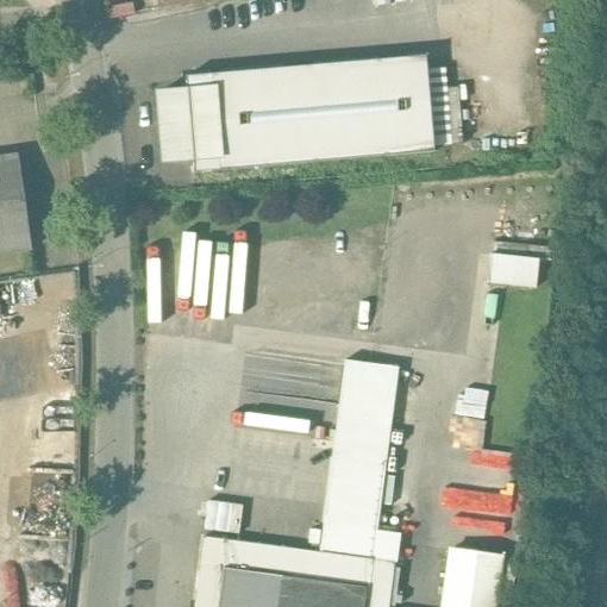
[(427,55),(214,73),(223,169),(436,151),(427,55)]
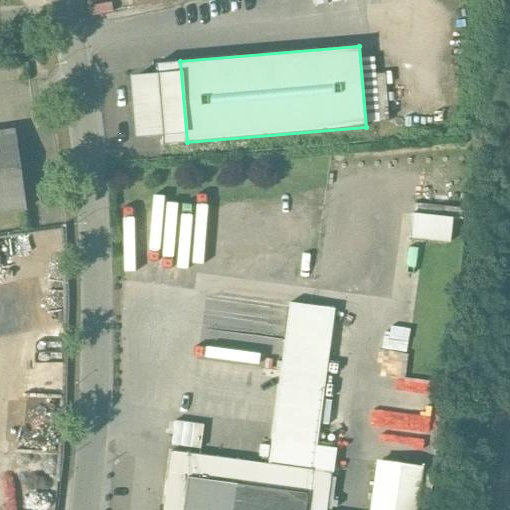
[(180,61),(157,63),(158,75),(134,77),(139,134),(163,132),(164,144),(187,142),(180,61)]
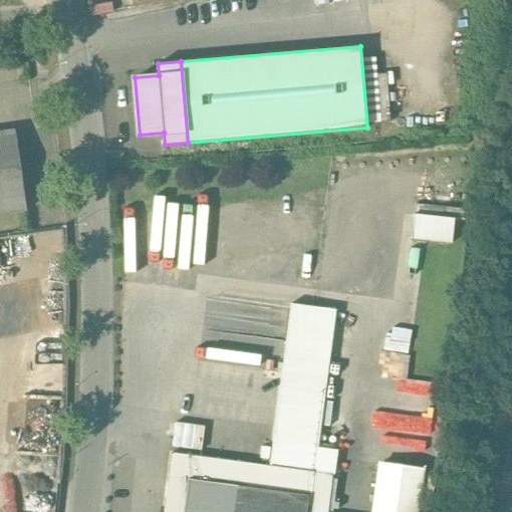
[(0,213),(26,210),(15,129),(0,131),(0,213)]
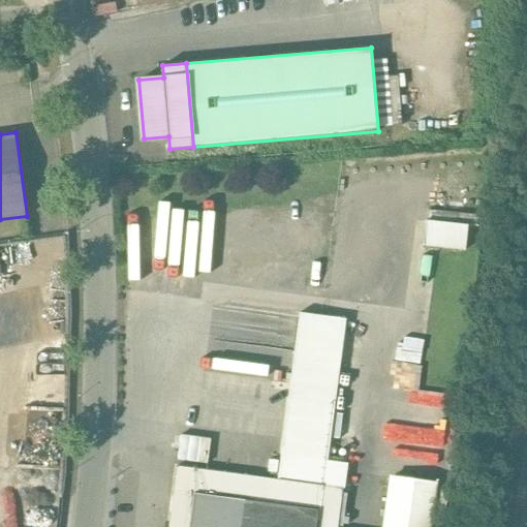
[(468,224),(427,219),(424,245),(466,249),(468,224)]
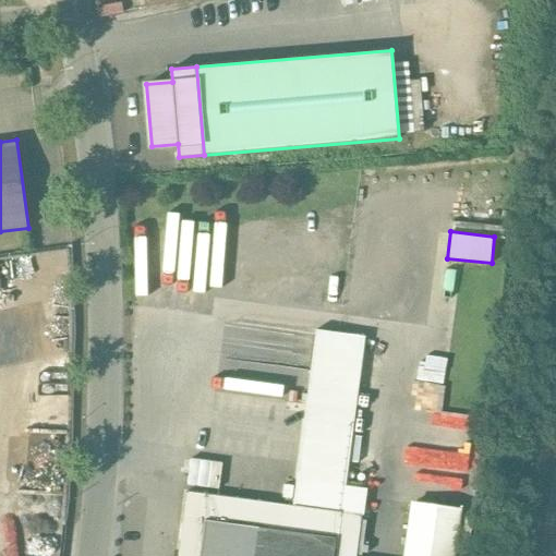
[(317,329),(294,505),(341,511),(345,486),(346,481),(364,335),(317,329)]
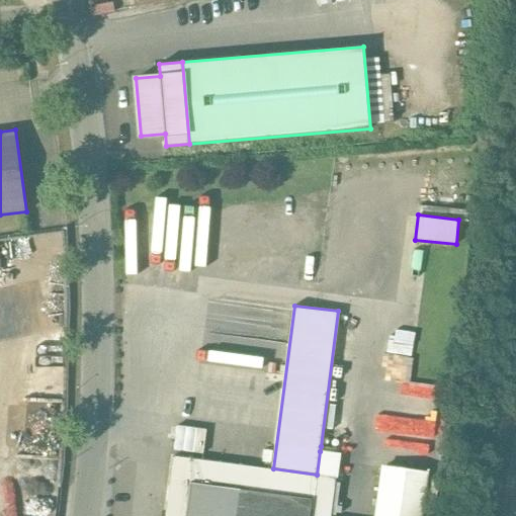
[(207,428),(178,424),(175,448),(204,452),(207,428)]
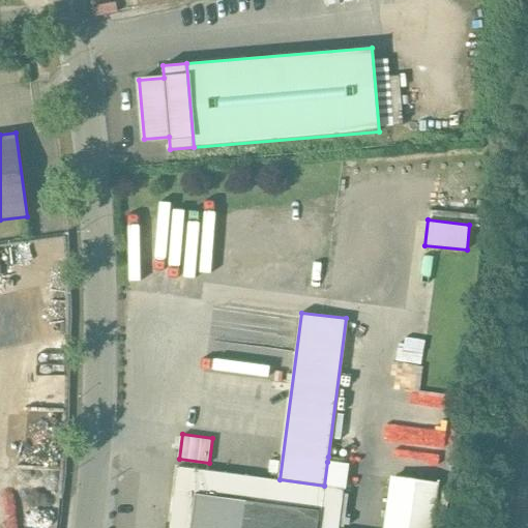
[(343,464),(327,462),(324,486),(345,489),(348,465),(343,464)]
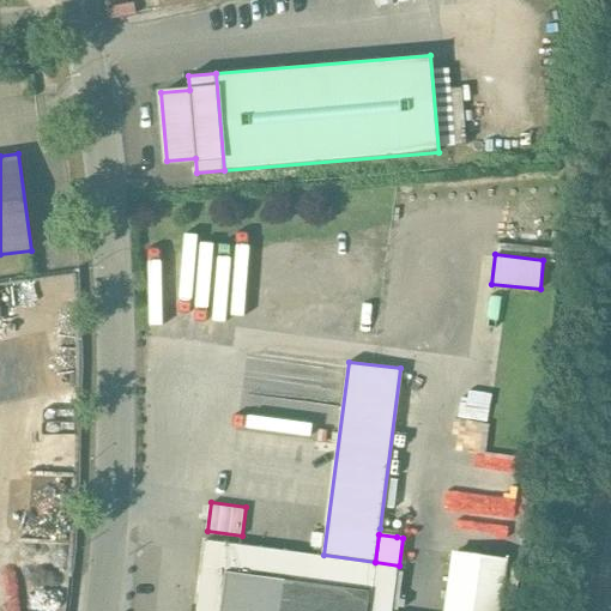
[(324,555),(206,539),(203,568),(225,570),(370,590),(367,610),(392,610),(399,566),(375,562),(324,555)]
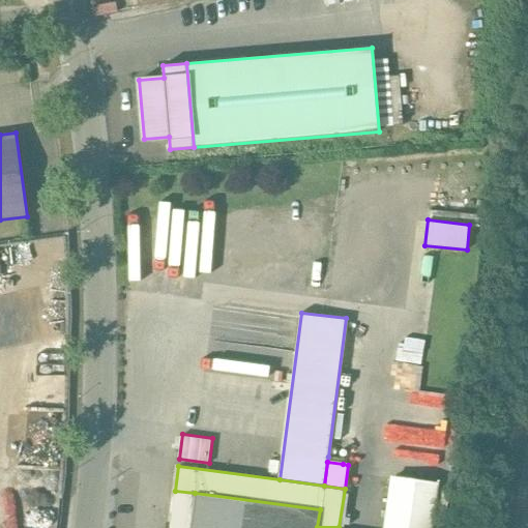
[(430,527),(437,482),(394,476),(386,527),(430,527)]
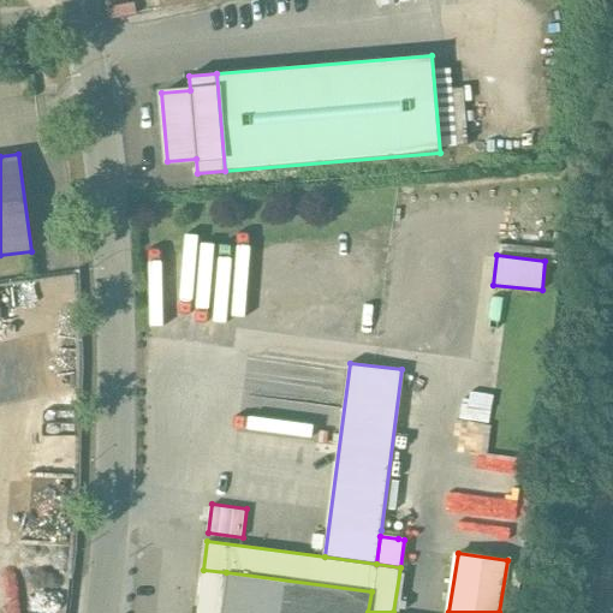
[(220,612),(226,572),(203,570),(196,612),(220,612)]
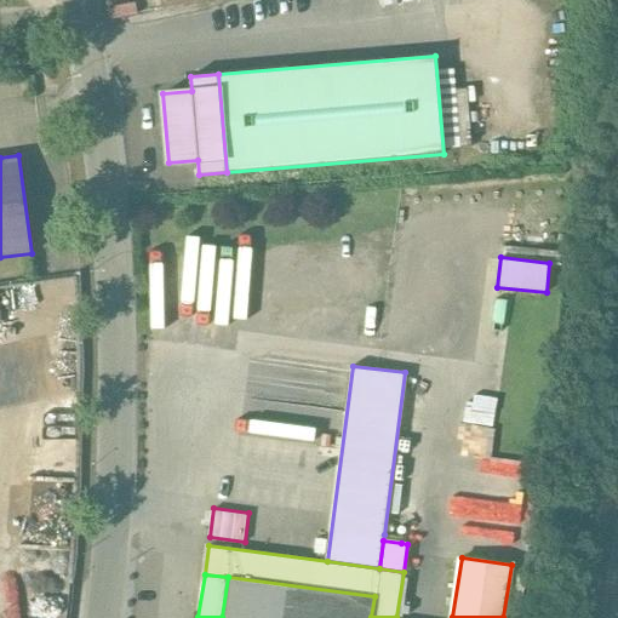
[(371,617),(375,596),(228,577),(222,617),(371,617)]
